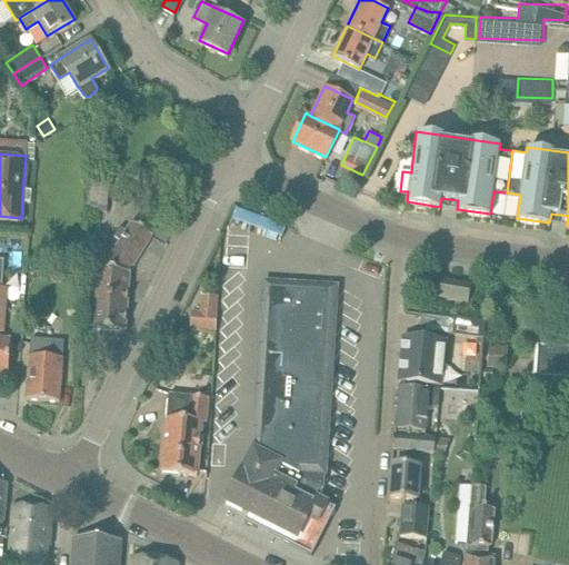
[(89,169),(87,207),(107,209),(110,171),(89,169)]
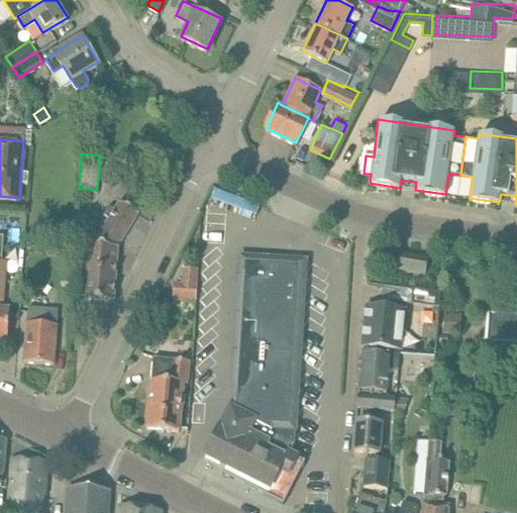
[(138,211),(121,200),(119,199),(114,207),(109,204),(103,213),(109,217),(105,223),(85,211),(77,211),(75,237),(87,242),(84,297),(114,299),(118,244),(138,211)]
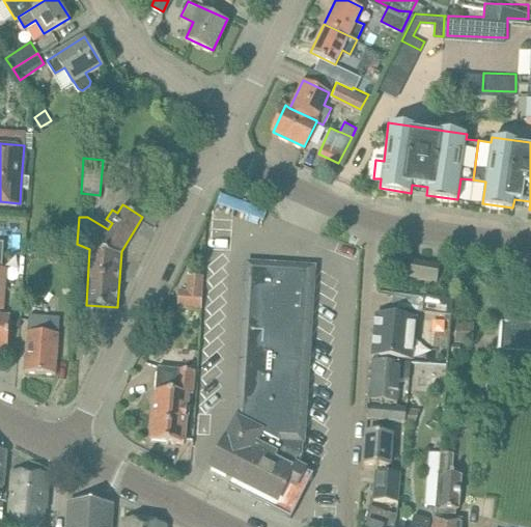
[(410,274),(437,278),(440,262),(413,258),(410,274)]
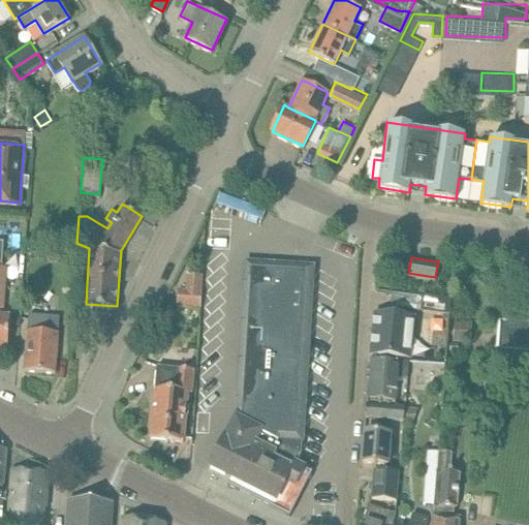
[(296,460),(302,449),(313,263),(245,258),(236,415),(211,464),(276,498),(281,489),(290,493),(305,465),(296,460)]
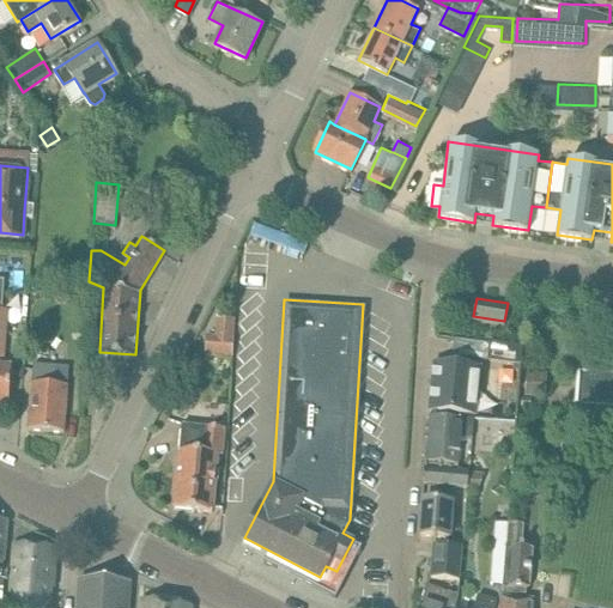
[(232,333),(234,315),(219,315),(217,318),(216,332),(206,332),(205,350),(232,352),(234,333),(232,333)]
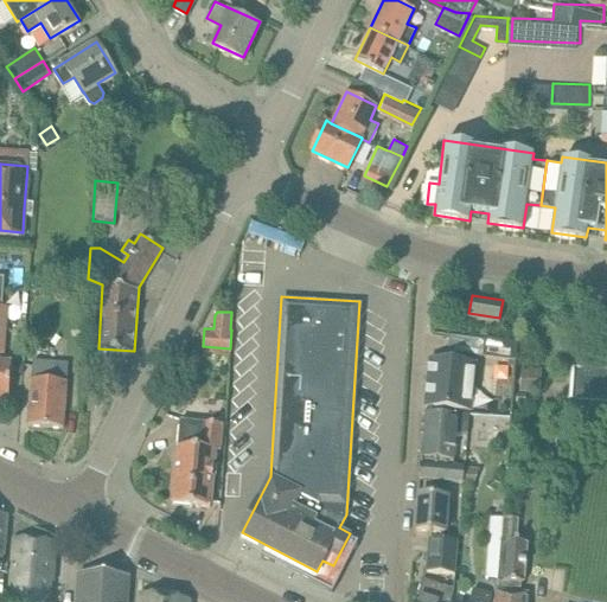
[(0,395),(10,396),(12,359),(4,358),(6,324),(0,322),(0,395)]
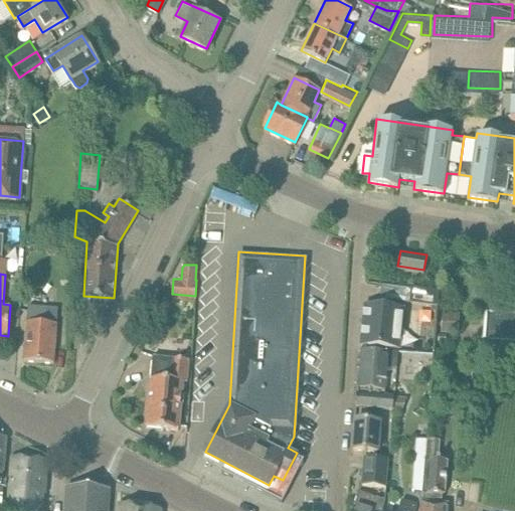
[(409,300),(411,286),(381,282),(379,295),(409,300)]
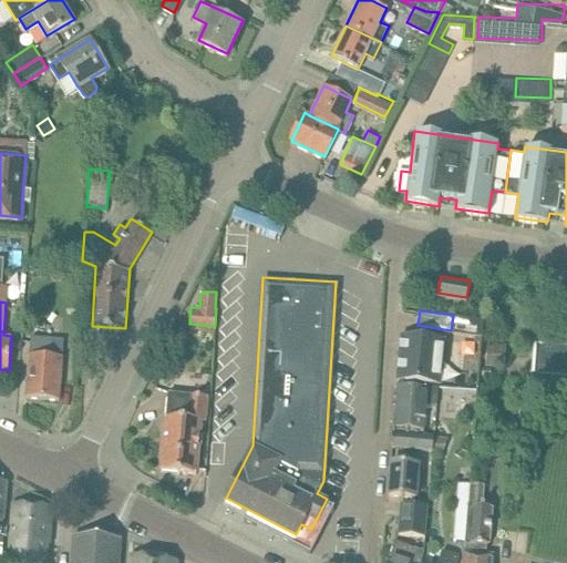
[(402,335),(398,376),(418,378),(418,379),(433,380),(440,381),(444,337),(416,335),(402,333),(402,335)]
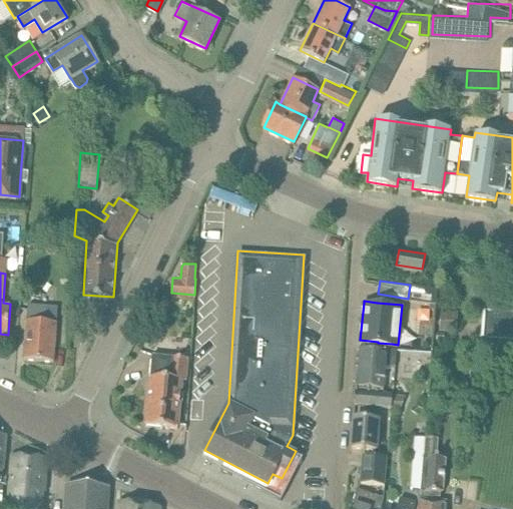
[(28,302),(24,357),(53,359),(58,304),(28,302)]
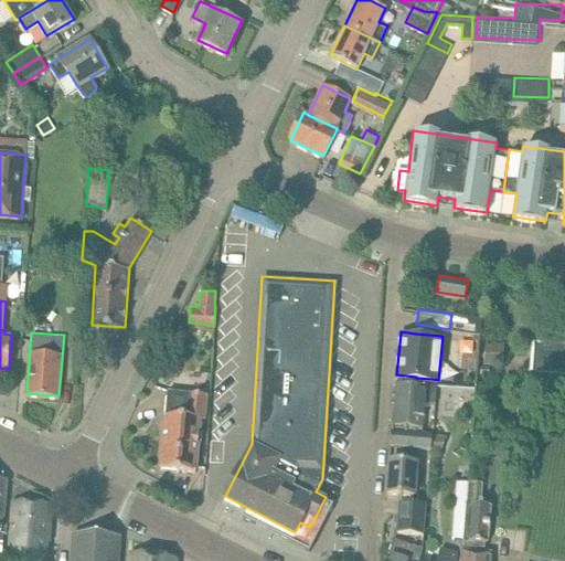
[(504,340),(484,339),(483,362),(502,363),(504,340)]
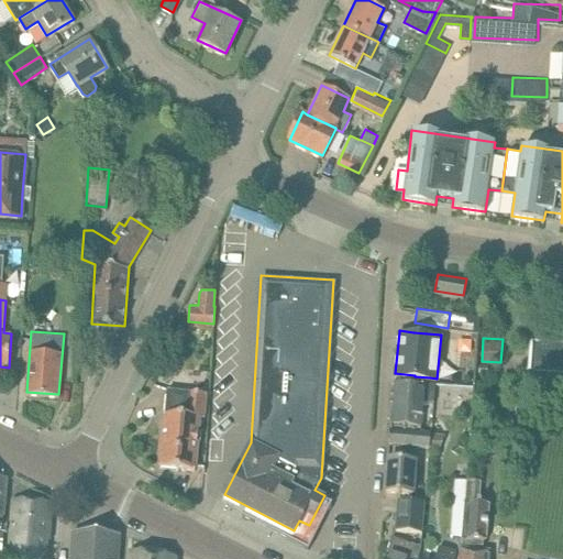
[(420,429),(420,428),(423,398),(432,398),(434,382),(424,381),(395,379),(392,427),(420,429)]
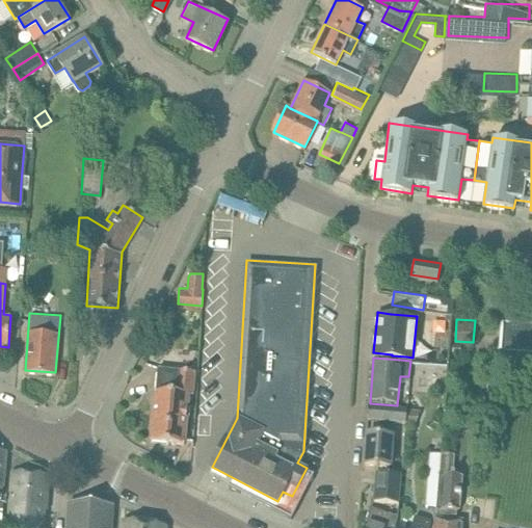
[(151,439),(184,442),(188,392),(192,393),(194,368),(158,365),(156,388),(155,388),(151,439)]
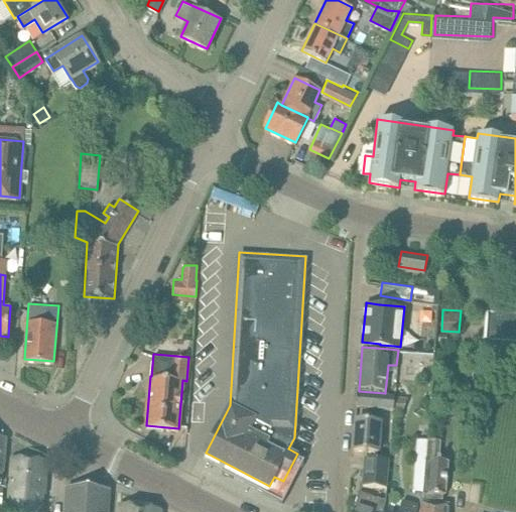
[(394,393),(385,392),(385,393),(359,391),(358,391),(357,403),(393,406),(394,393)]
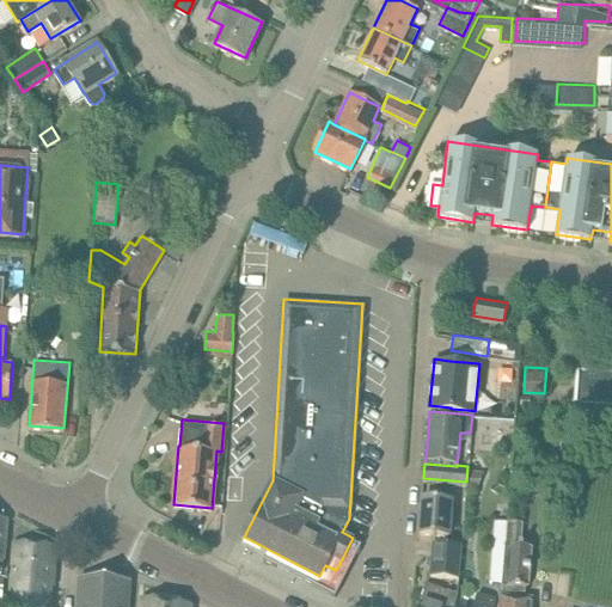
[(439,498),(439,497),(435,496),(434,498),(422,497),(420,531),(433,532),(433,533),(436,533),(436,532),(450,533),(451,513),(451,500),(439,498)]
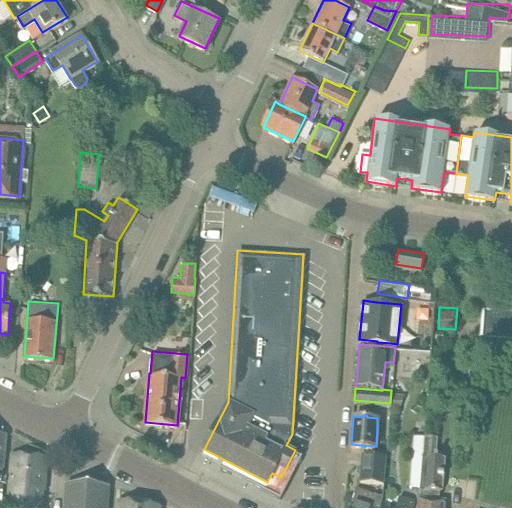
[(422,455),(436,456),(437,437),(424,436),(422,455)]
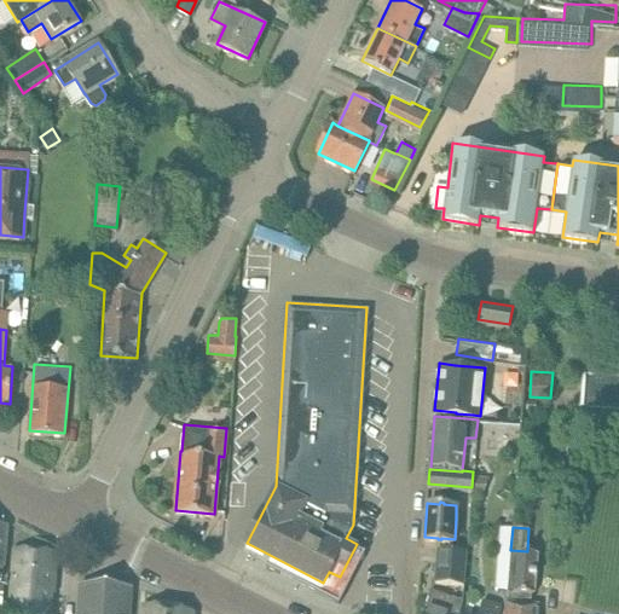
[(438,545),(435,579),(464,581),(467,548),(438,545)]
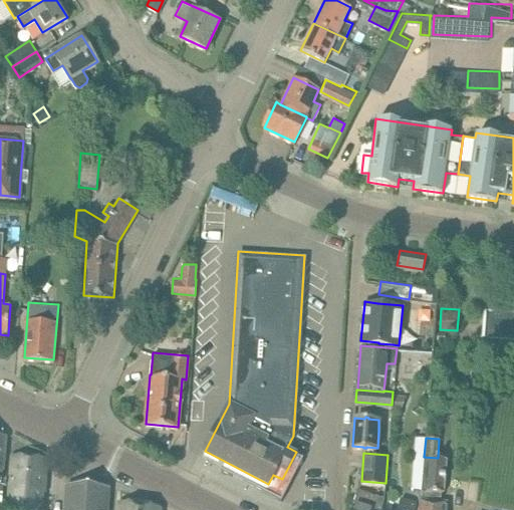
[(42,509),(45,477),(47,457),(12,454),(11,474),(8,509),(42,509)]
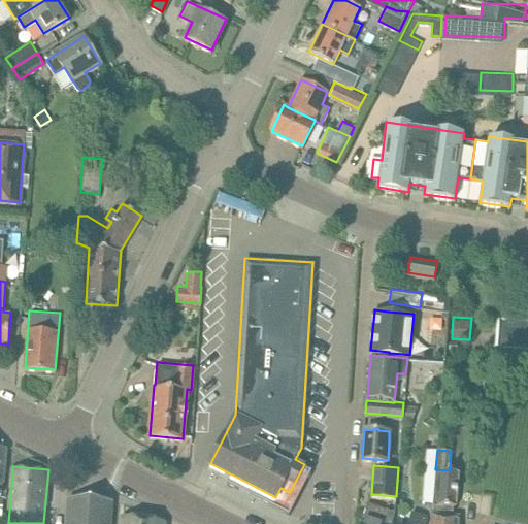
[(459,470),(450,470),(435,469),(433,500),(432,503),(446,504),(458,505),(459,470)]
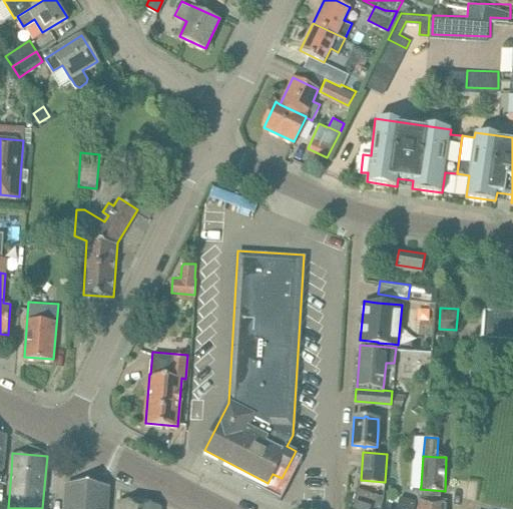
[(63,508),(107,508),(109,484),(87,483),(65,481),(63,508)]
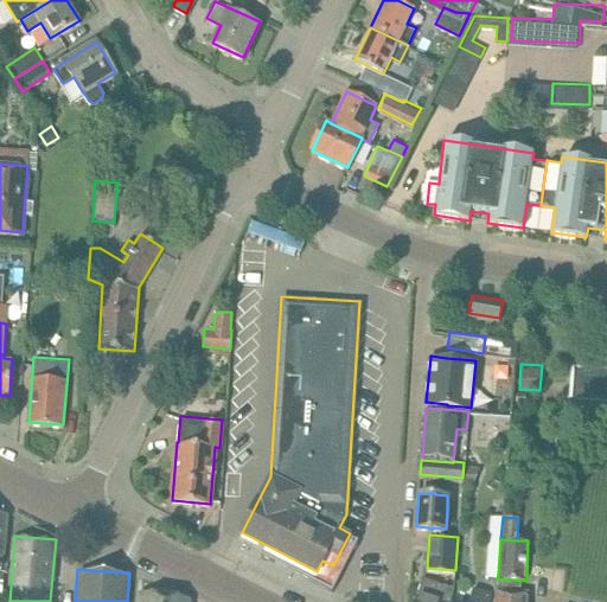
[(443,601),(445,600),(448,601),(454,586),(422,575),(417,591),(419,591),(414,601),(443,601)]
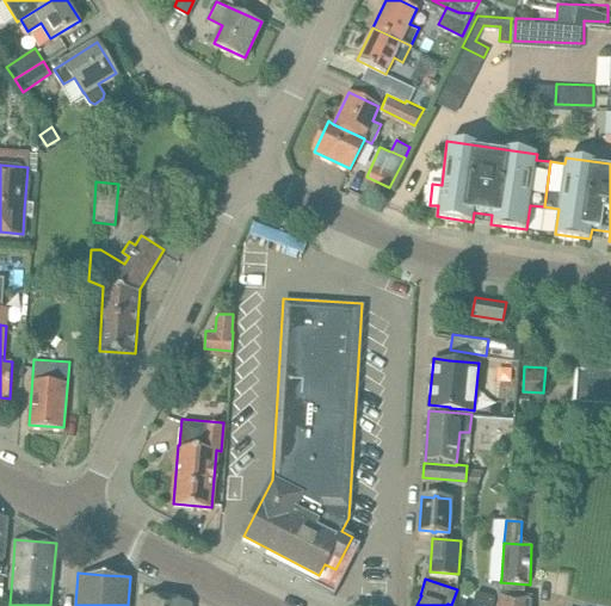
[(448,604),(446,605),(491,605),(495,597),(477,589),(471,605),(454,605),(451,605),(448,604)]
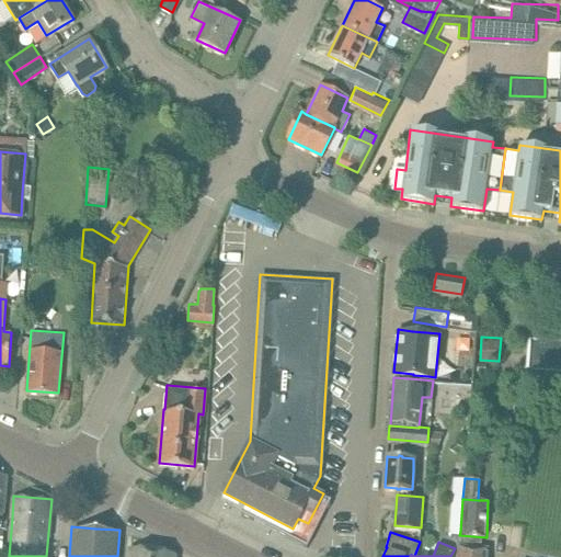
[(485,556),(487,545),(459,544),(458,544),(457,556),(485,556)]
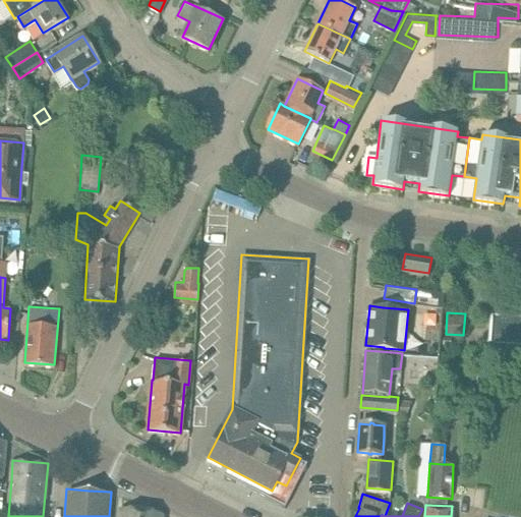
[(120,516),(162,516),(163,514),(163,512),(157,512),(121,507),(120,516)]
